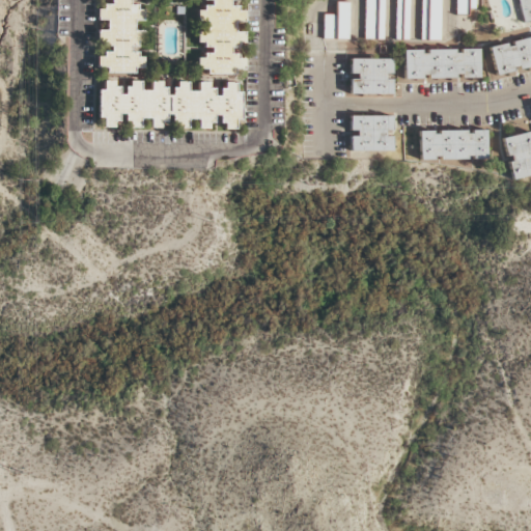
[(142,74),(142,53),(134,53),(134,43),(143,43),(143,31),(134,31),(134,21),(143,21),(143,7),(140,7),(140,0),(98,0),(98,1),(96,1),(96,21),(106,21),(106,30),(96,30),(96,42),(107,42),(107,52),(96,52),(96,73),(142,74)]
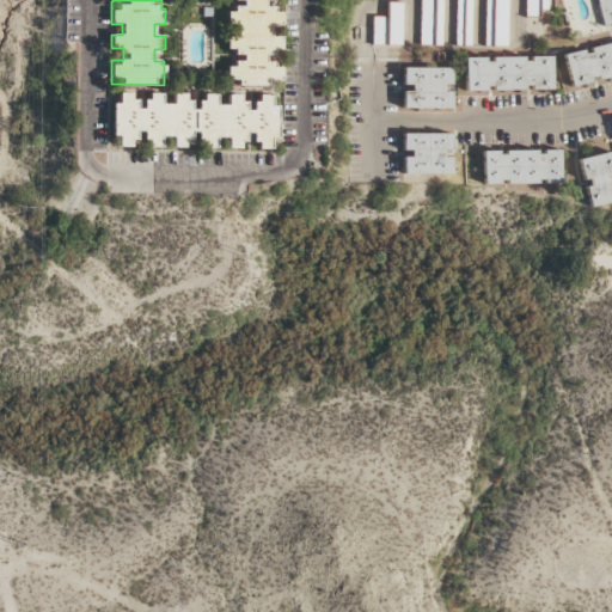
[(281,86),(281,62),(269,62),(269,53),(280,53),(281,37),(269,37),(269,25),(280,25),(280,8),(269,8),(269,0),(237,0),(237,10),(227,8),(226,59),(227,59),(226,86),(281,86)]
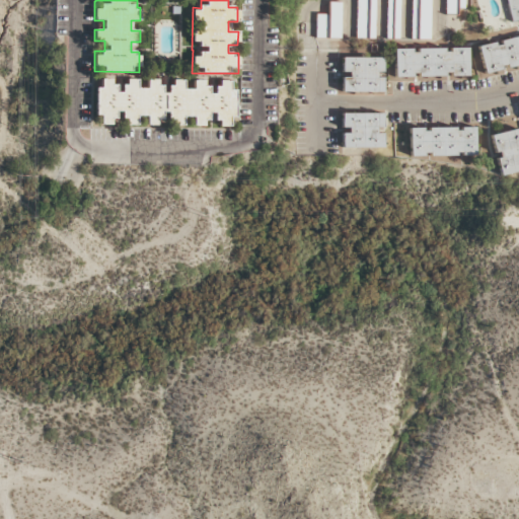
[(356,0),(356,39),(375,39),(375,0),(356,0)]
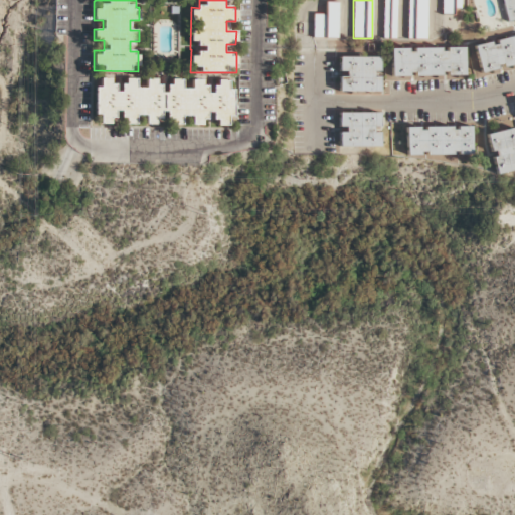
[(383,0),(383,39),(396,39),(396,0),(383,0)]
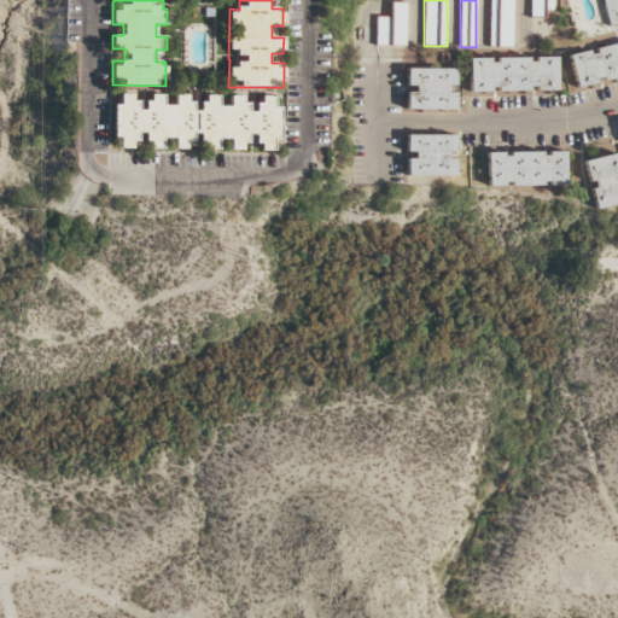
[(512,0),(490,0),(490,47),(512,47),(512,0)]
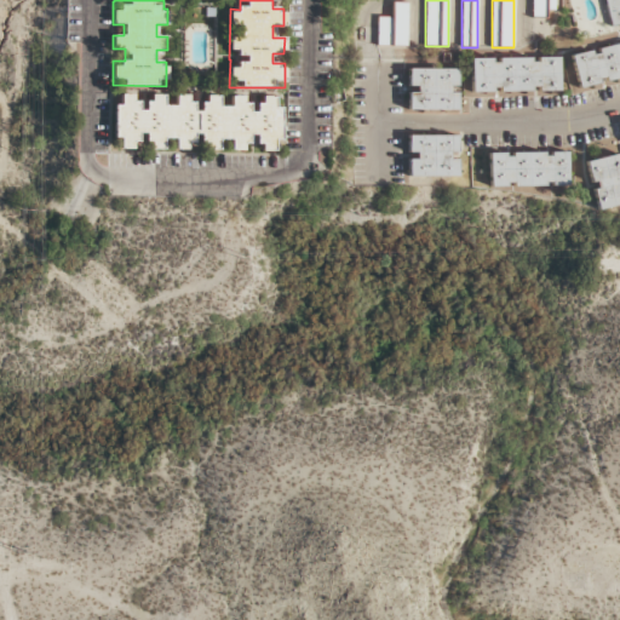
[(555,11),(555,0),(532,0),(532,18),(544,18),(544,11),(555,11)]
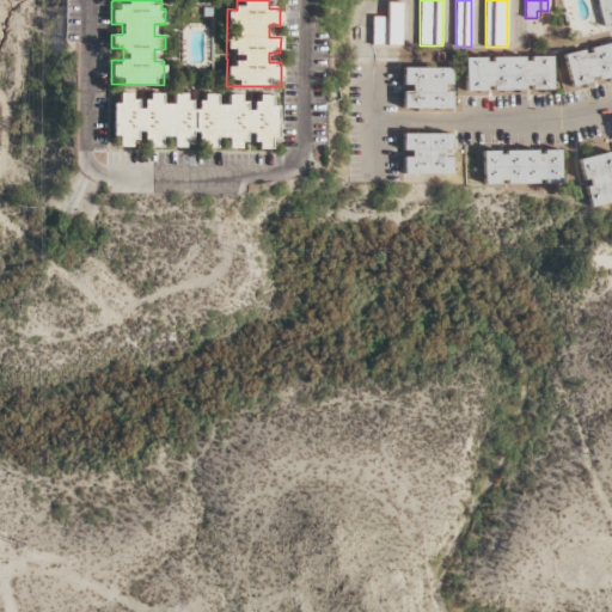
[(611,24),(611,0),(595,0),(601,28),(611,24)]
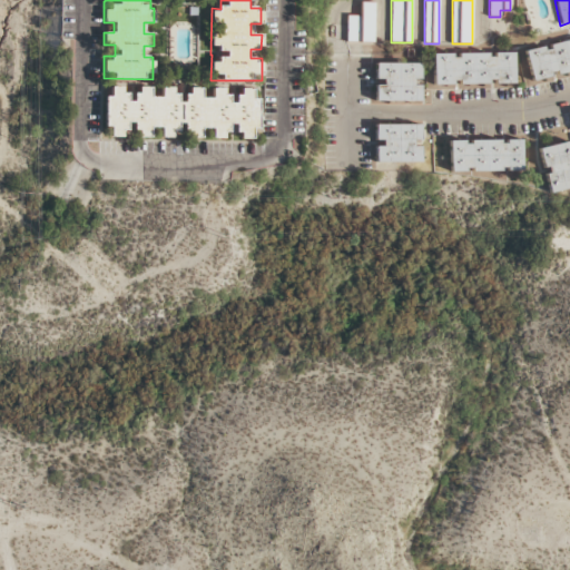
[(347,42),(374,42),(374,2),(361,2),(361,13),(347,13),(347,42)]
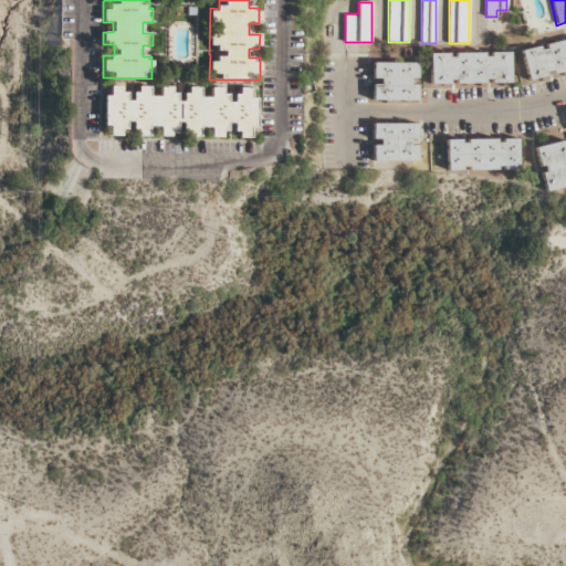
[(565,72),(565,38),(519,49),(526,82),(565,72)]
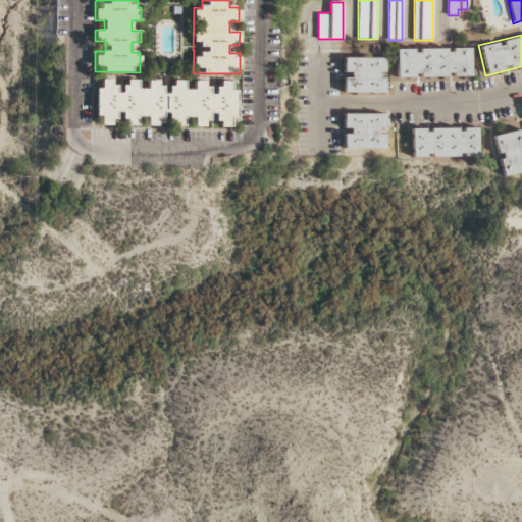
[(395,48),(395,79),(471,79),(471,48),(395,48)]
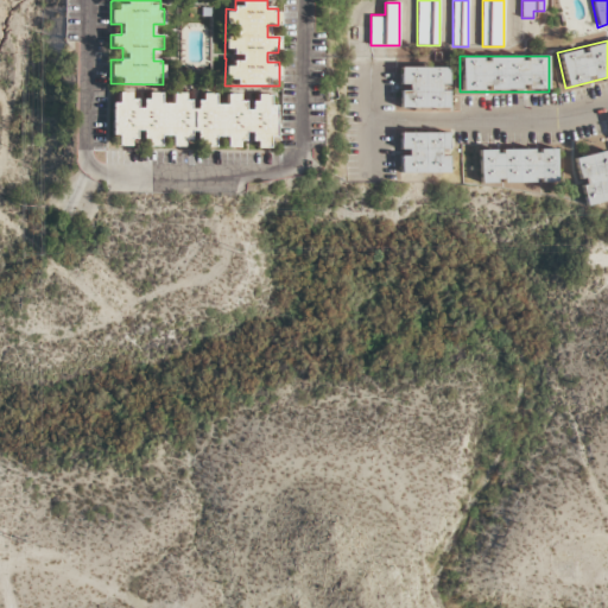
[(450,68),(398,68),(398,108),(450,108),(450,68)]
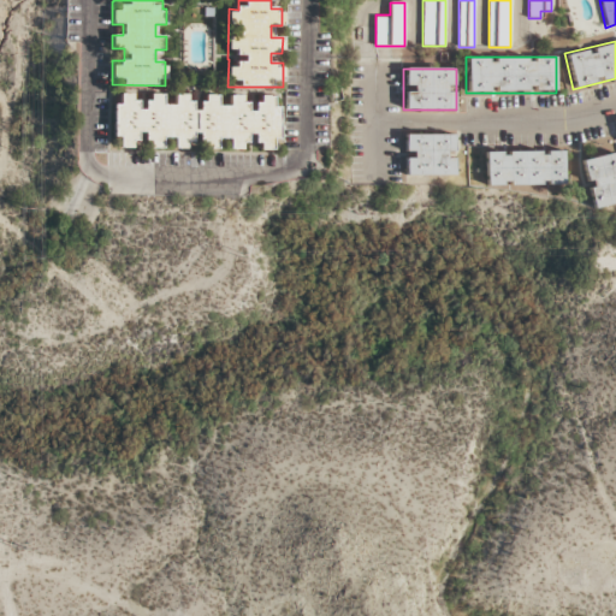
[(113,148),(137,148),(137,146),(163,146),(163,138),(173,138),(173,149),(195,149),(218,149),(218,138),(227,140),(227,149),(277,150),(277,96),(250,96),(250,95),(223,95),(223,98),(190,98),(190,99),(165,98),(114,96),(113,148)]
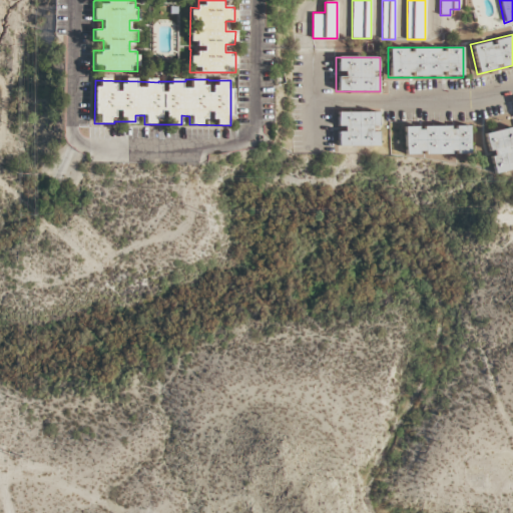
[(378,111),(336,111),(336,146),(378,146),(378,111)]
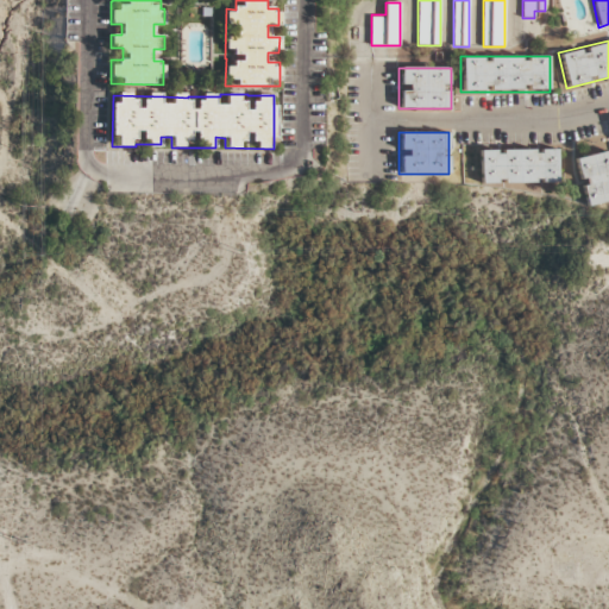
[(557,184),(557,149),(478,149),(478,184),(557,184)]
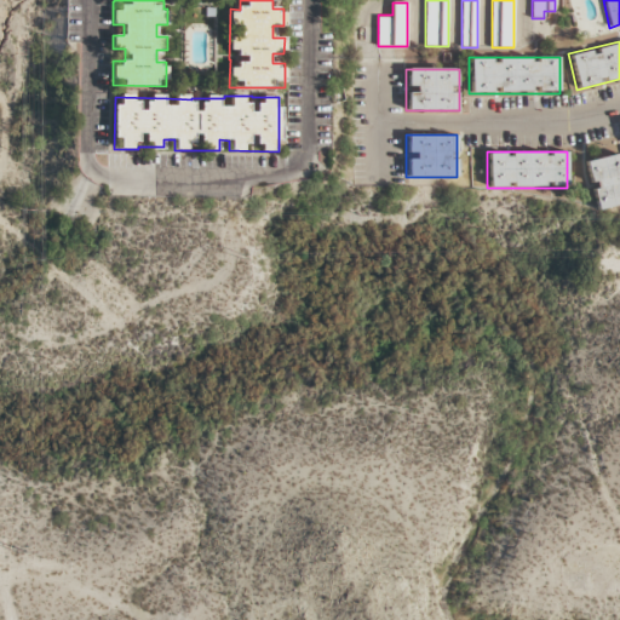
[(619,206),(619,154),(585,160),(595,211),(619,206)]
